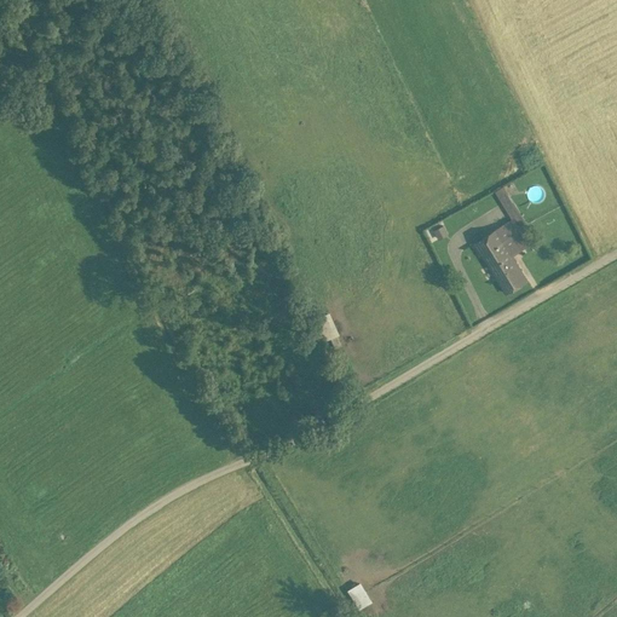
[(530,228),(507,191),(500,196),(523,232),(530,228)]
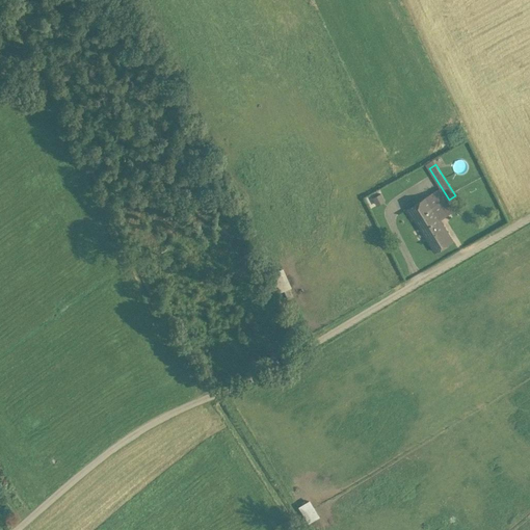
[(383,194),(374,197),(377,207),(387,204),(383,194)]
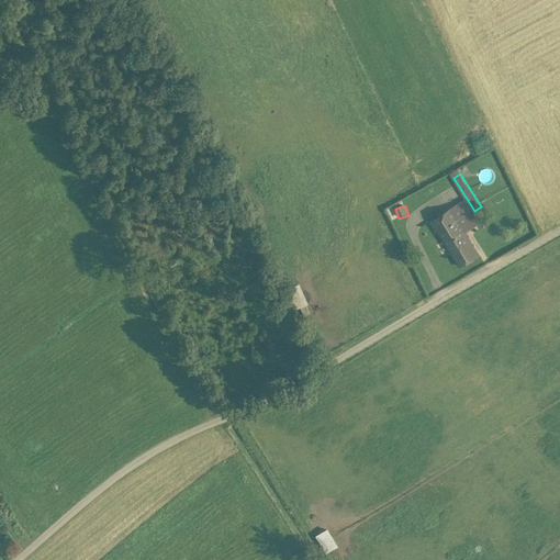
[(440,232),(441,234),(460,223),(467,234),(473,230),(459,206),(432,223),(438,233),(440,232)]
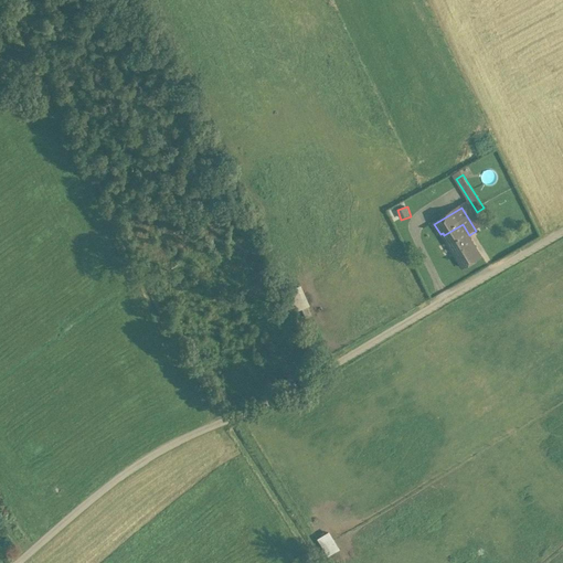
[(469,235),(463,224),(444,235),(465,269),(484,257),(469,235)]
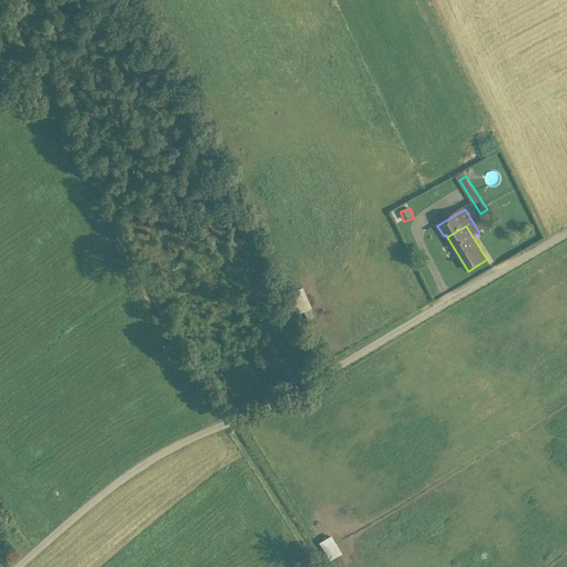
[(289,294),(298,314),(311,308),(302,287),(289,294)]
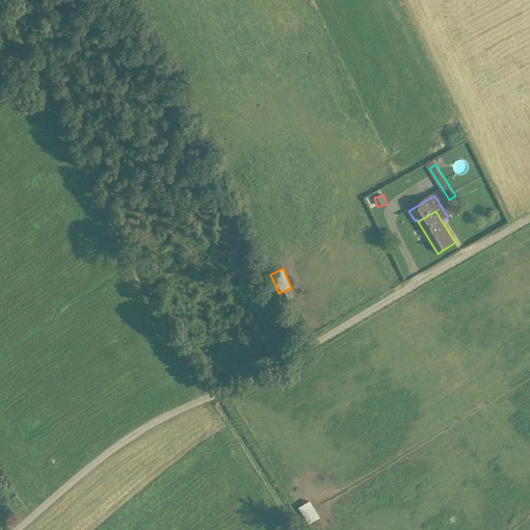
[(308,524),(319,519),(311,501),(299,507),(308,524)]
